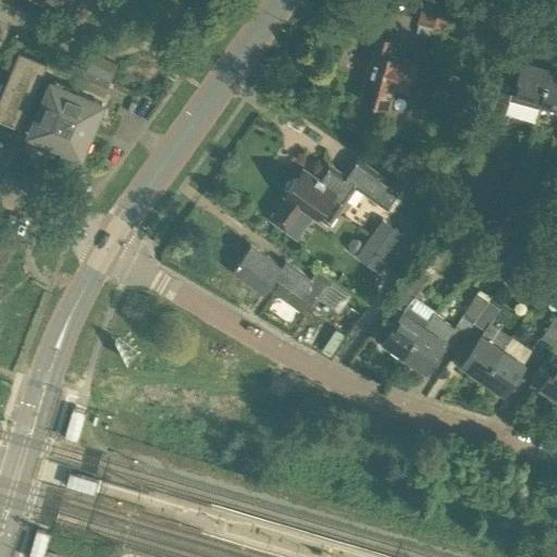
[(436,12),(437,11),(422,8),(418,23),(433,27),(433,26),(444,28),(447,15),(436,12)]
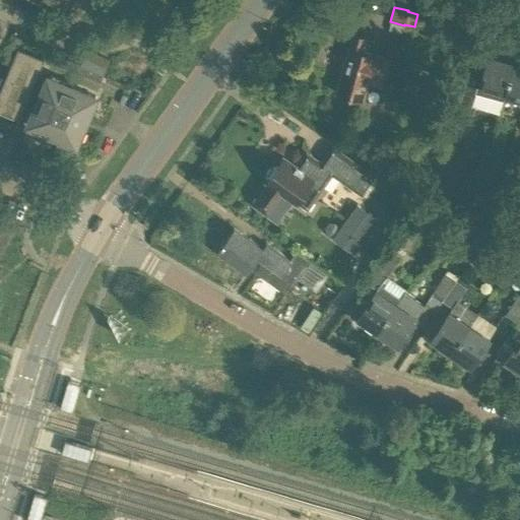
[(336,92),(364,101),(369,82),(381,85),(388,59),(376,56),(362,51),(363,47),(364,47),(365,42),(366,37),(353,34),(349,48),(348,48),(336,92)]
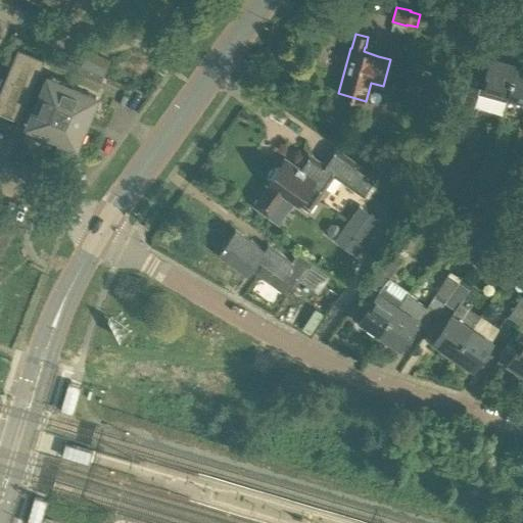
[(0,92),(0,111),(19,121),(28,101),(38,105),(30,125),(60,138),(62,141),(73,146),(76,145),(77,145),(78,144),(80,143),(85,132),(84,129),(97,97),(65,84),(64,81),(53,77),(50,78),(49,77),(49,78),(46,79),(41,90),(43,93),(42,94),(33,89),(45,59),(18,48),(0,92)]
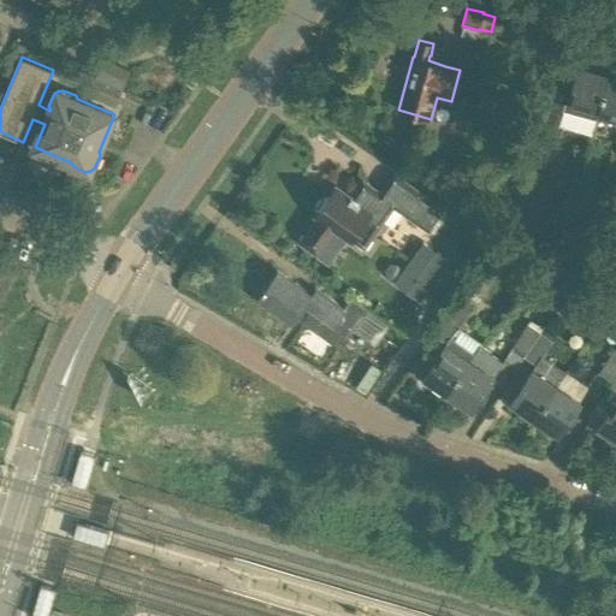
[(98,75),(123,86),(129,70),(105,59),(98,75)]
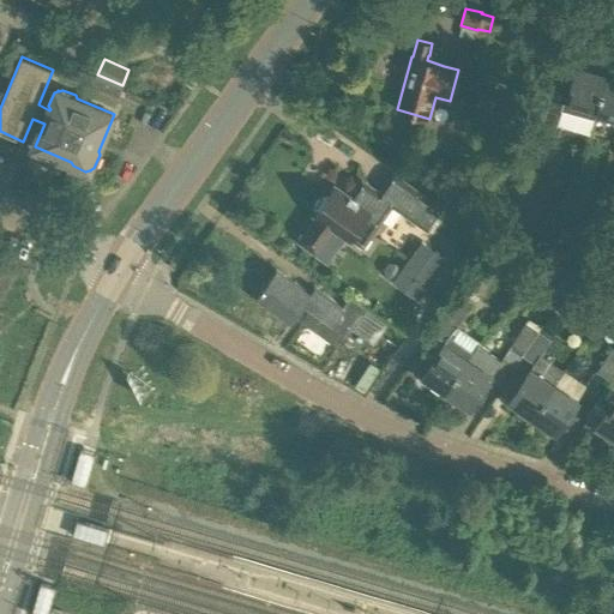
[(68,76),(107,91),(110,82),(73,66),(68,76)]
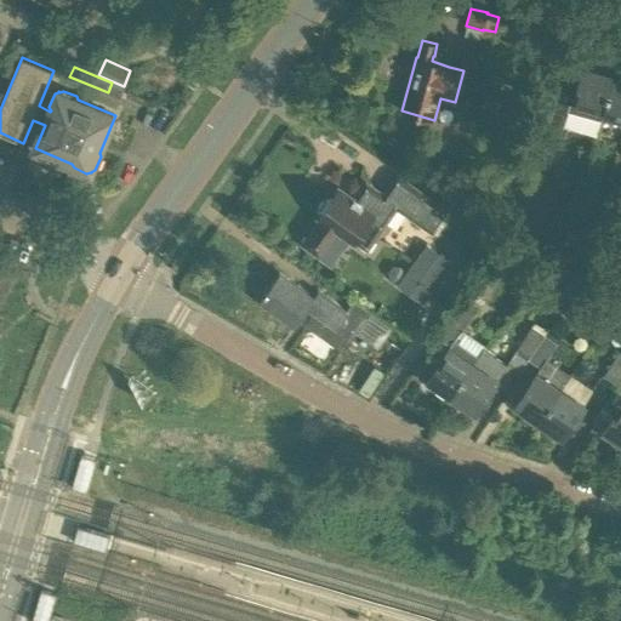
[(603,113),(614,75),(584,67),(577,86),(562,81),(546,132),(559,137),(568,109),(571,110),(573,104),(603,113)]
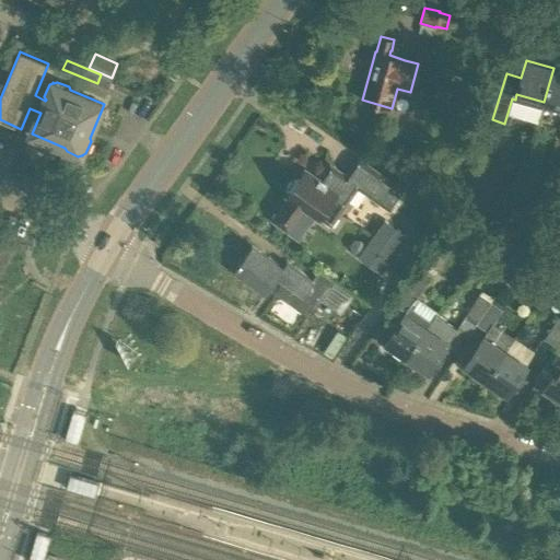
[(559,70),(553,68),(544,102),(559,106),(559,70)]
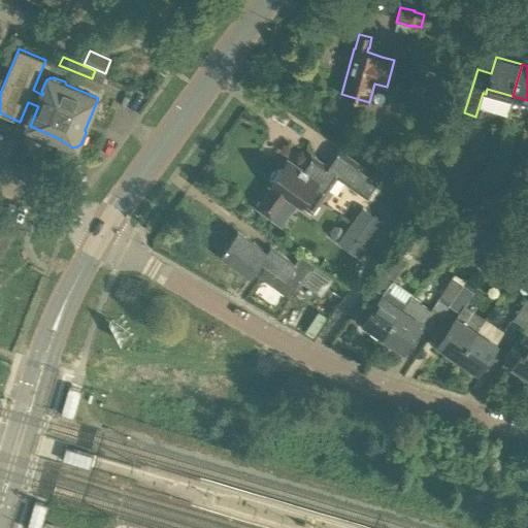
[(473,123),(475,117),(464,112),(460,123),(468,125),(473,123)]
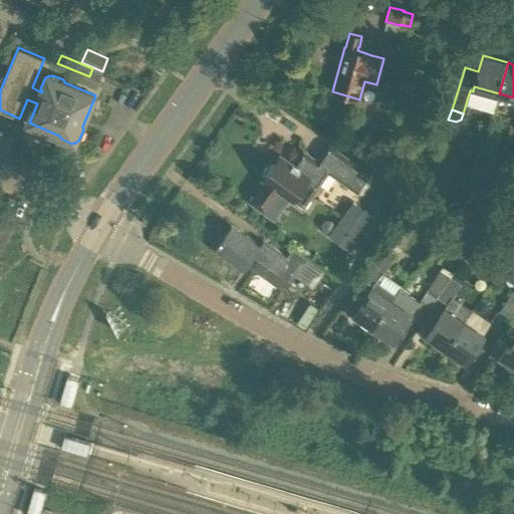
[(266,181),(251,203),(264,212),(280,191),(304,207),(330,170),(303,151),(293,165),(280,156),(272,168),(268,168),(264,173),(266,176),(264,179),(266,181)]
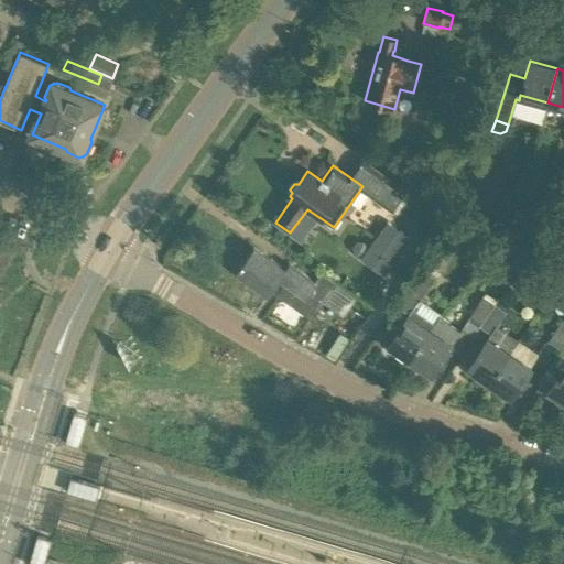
[(360,190),(392,212),(407,191),(375,169),(360,190)]
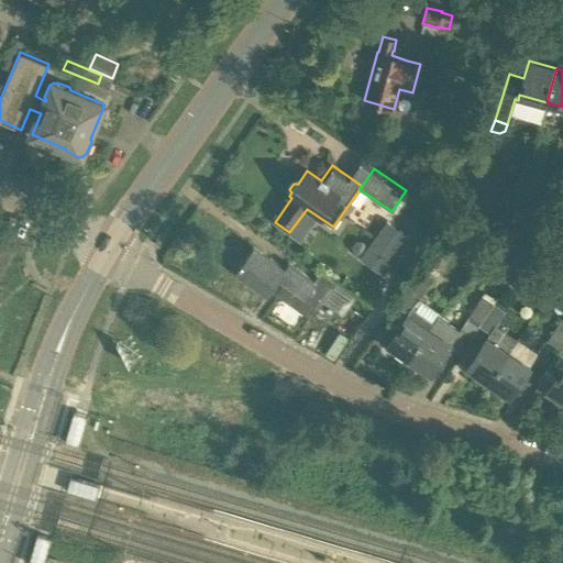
[(538,209),(515,203),(509,223),(533,229),(538,209)]
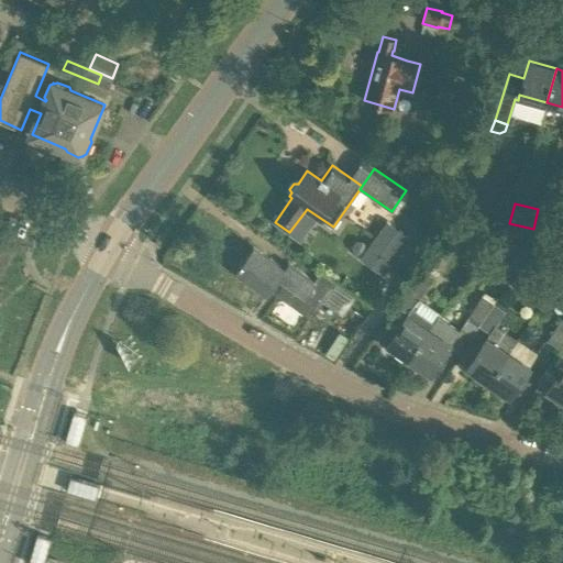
[(362,257),(383,273),(408,236),(387,222),(362,257)]
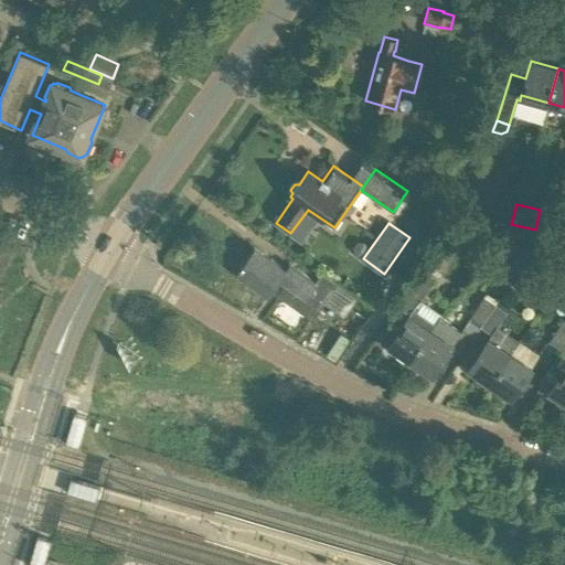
[(547,241),(564,245),(564,228),(552,225),(547,241)]
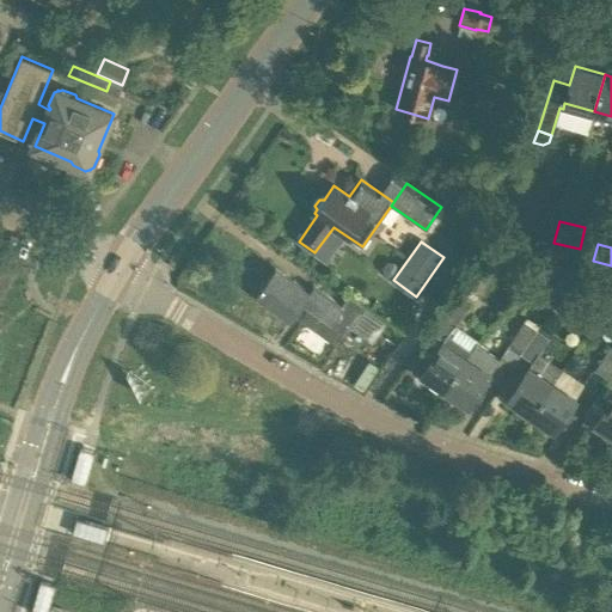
[(276,268),(257,295),(293,319),(299,311),(304,303),(308,306),(300,319),(337,344),(349,329),(363,306),(349,295),(342,306),(314,286),(310,292),(276,268)]
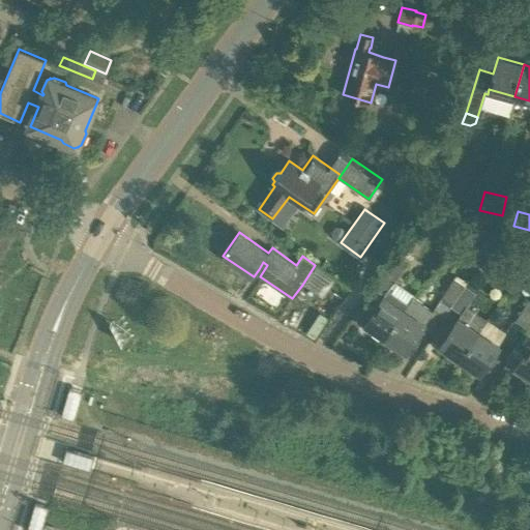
[(383,341),(413,296),(415,293),(395,280),(402,271),(391,264),(377,284),(387,291),(384,296),(365,323),(375,330),(373,333),(383,341)]
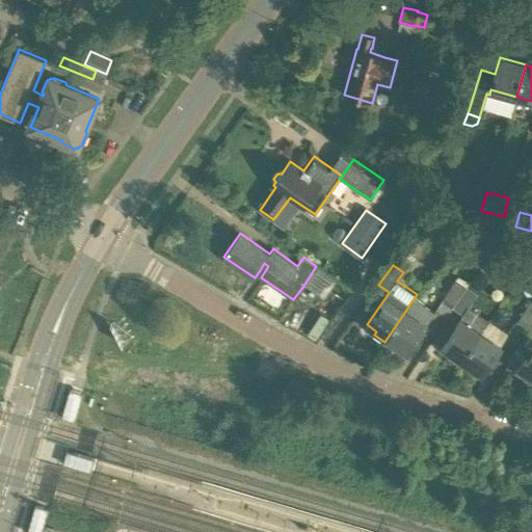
[(443,300),(453,308),(467,287),(456,280),(443,300)]
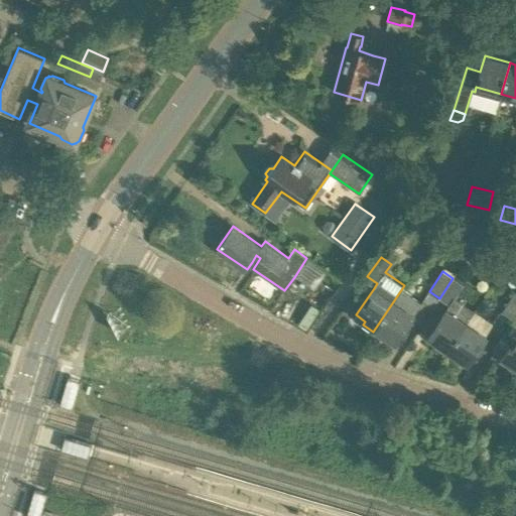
[(448,350),(467,323),(476,309),(456,296),(464,285),(453,278),(439,298),(449,304),(428,337),(448,350)]
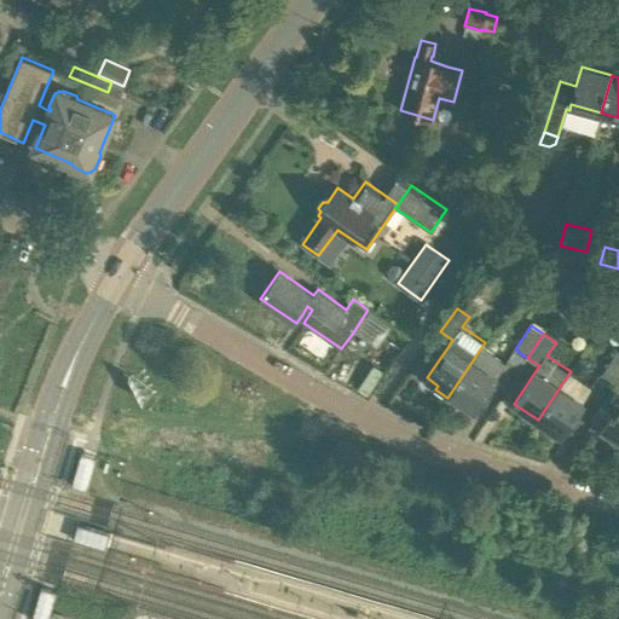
[(482,346),(447,398),(469,412),(472,408),(475,410),(507,363),(482,346)]
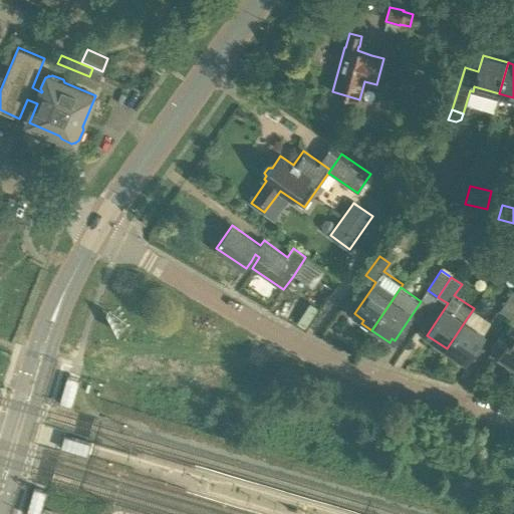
[(513,289),(500,311),(511,318),(513,312),(513,289)]
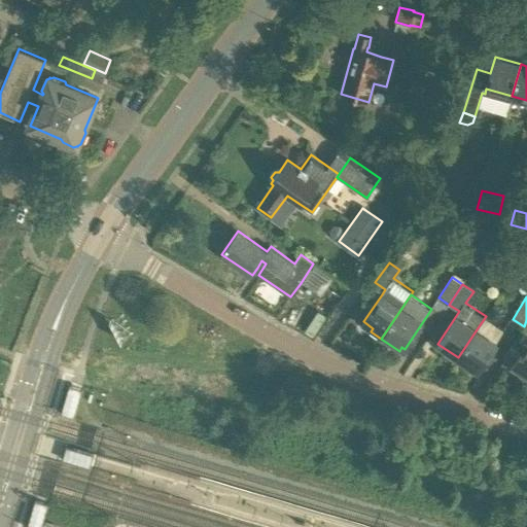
[(477,329),(458,357),(479,371),(497,344),(477,329)]
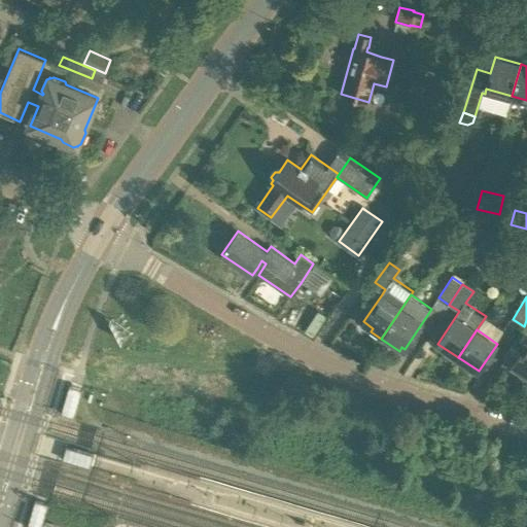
[(526,343),(513,365),(526,374),(526,343)]
